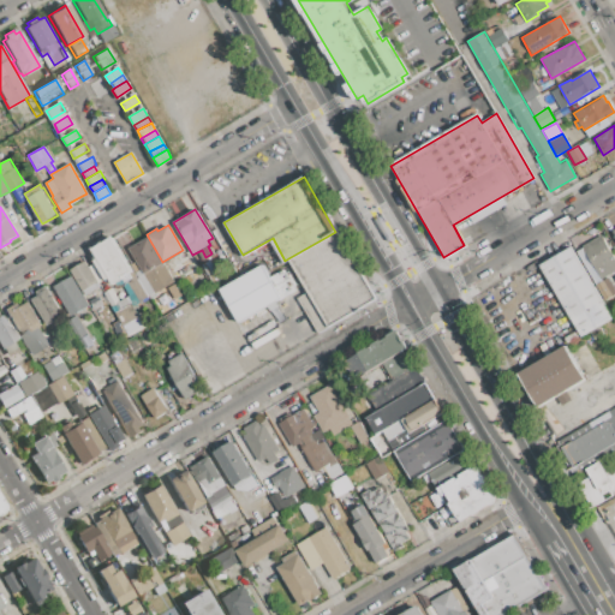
[(288,258),(335,232),(376,298),(328,327),(288,258)]
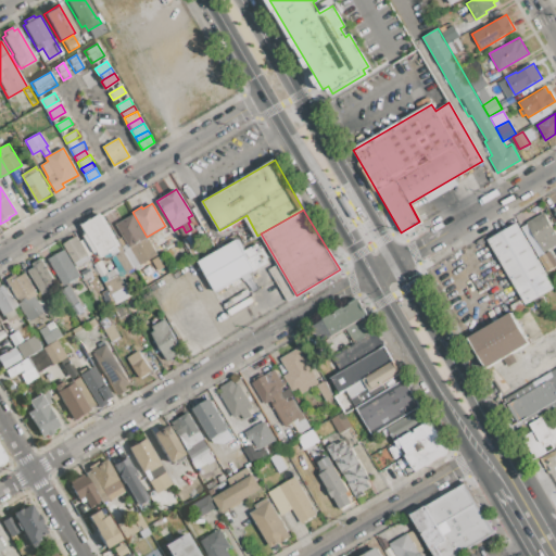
[(83,224),(102,213),(117,240),(135,268),(119,278),(114,268),(117,267),(109,253),(102,257),(99,251),(95,254),(84,236),(88,234),(83,224)]
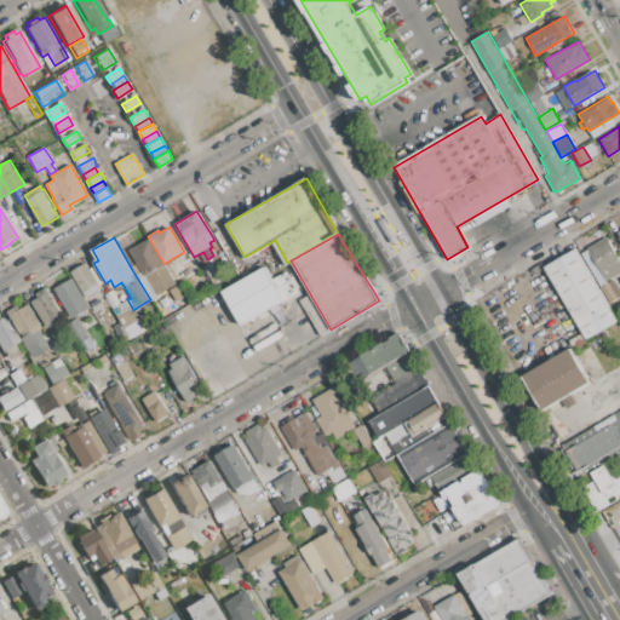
[(587,248),(607,237),(619,260),(619,273),(607,281),(587,248)]
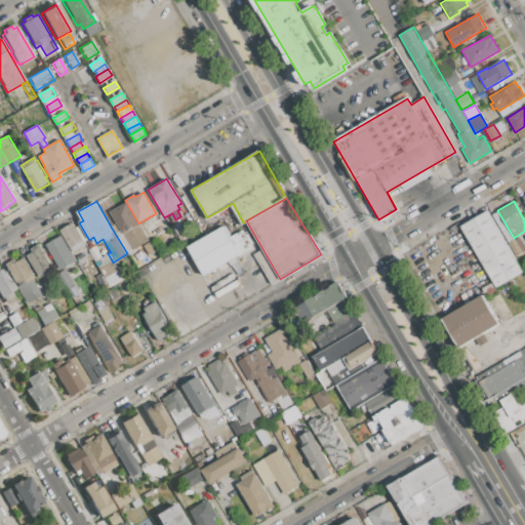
[(110,211),(126,202),(138,224),(149,240),(132,250),(116,223),(110,211)]
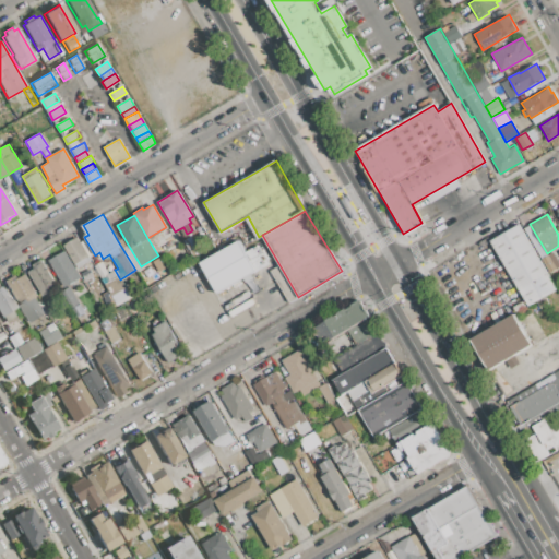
[(491,242),(527,308),(557,290),(521,226),(491,242)]
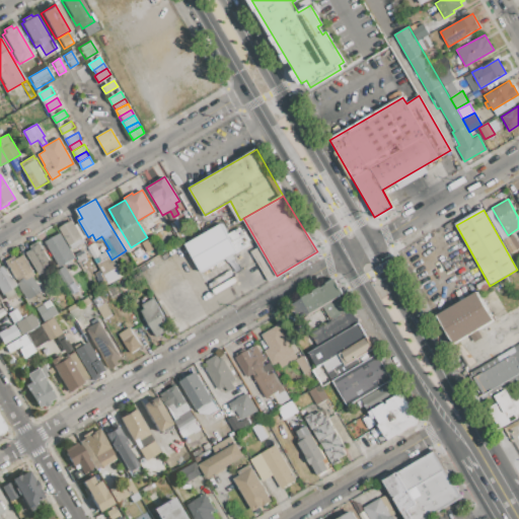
[(59,227),(71,220),(84,241),(72,248),(59,227)]
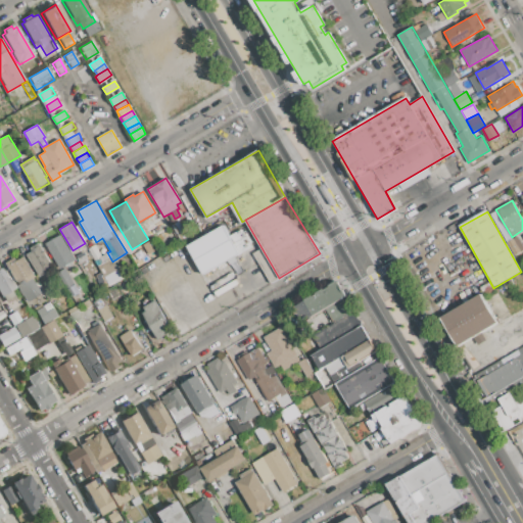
[(110,226),(115,222),(132,249),(133,251),(128,254),(127,252),(110,226)]
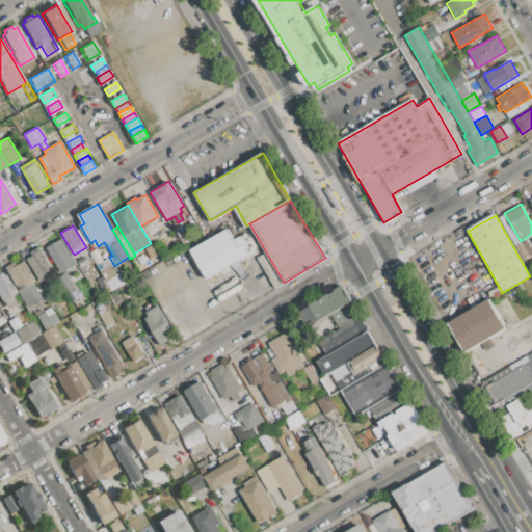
[(190,249),(227,229),(243,258),(208,280),(190,249)]
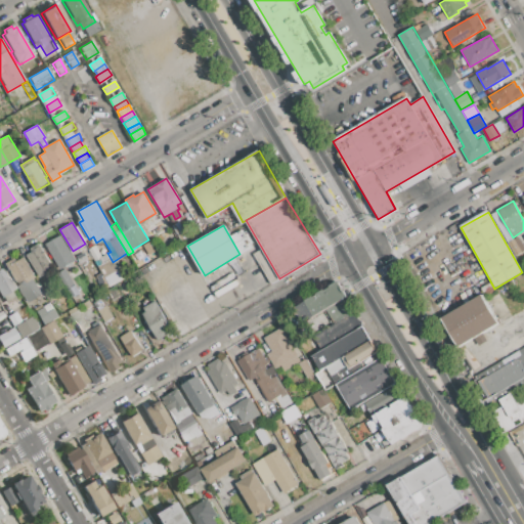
[(251,247),(242,229),(230,235),(239,253),(251,247)]
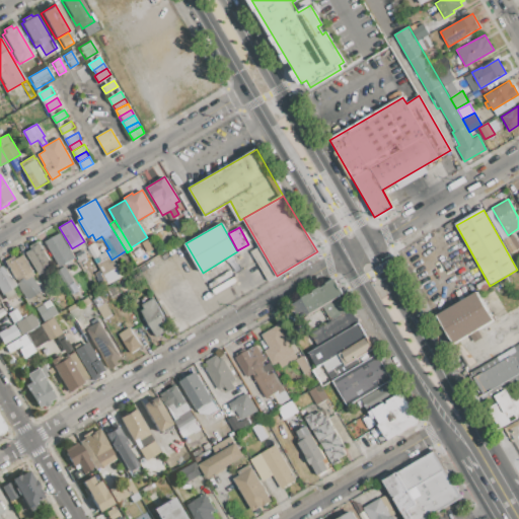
[(45,241),(59,233),(75,258),(69,262),(71,266),(65,269),(63,266),(61,267),(45,241)]
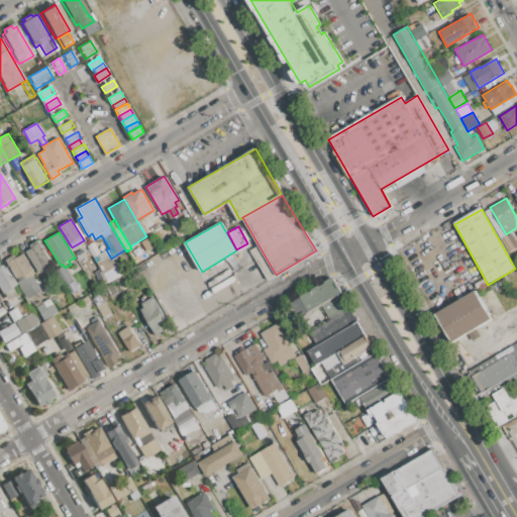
[(501,239),(511,233),(516,242),(516,247),(508,252),(501,239)]
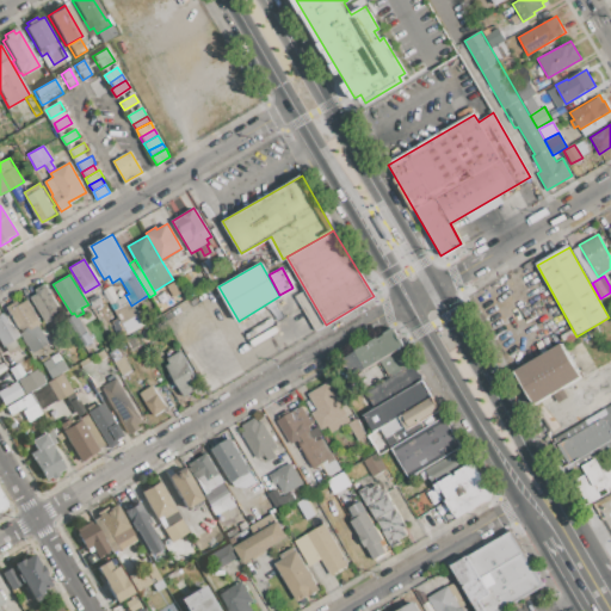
[(167,287),(176,282),(183,292),(174,297),(167,287)]
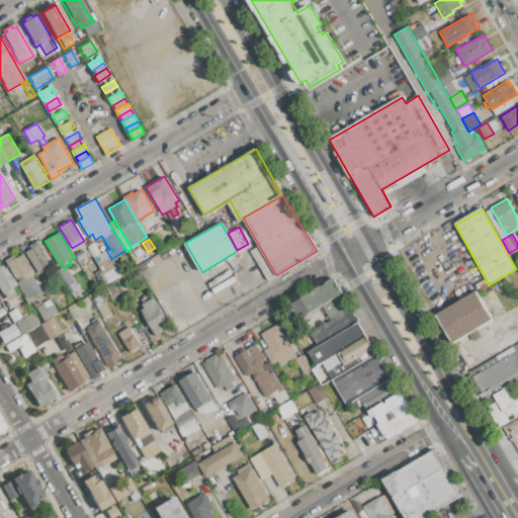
[(38,272),(26,253),(26,252),(32,249),(30,245),(37,240),(52,263),(49,266),(51,269),(39,275),(38,272)]
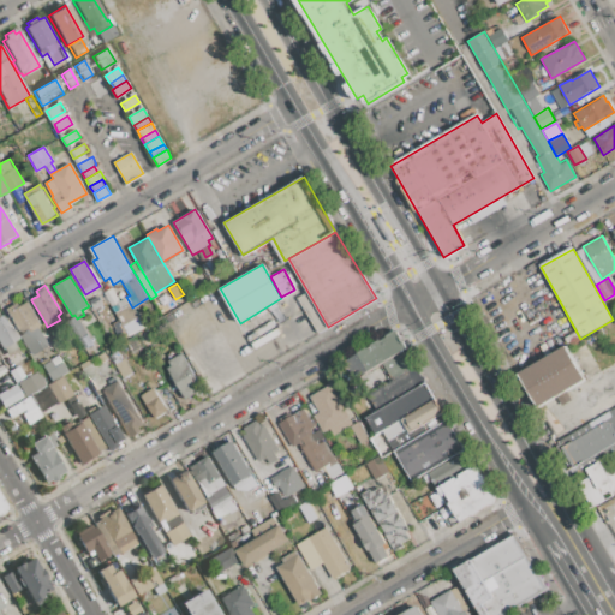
[(119,302),(111,306),(103,293),(111,288),(119,302)]
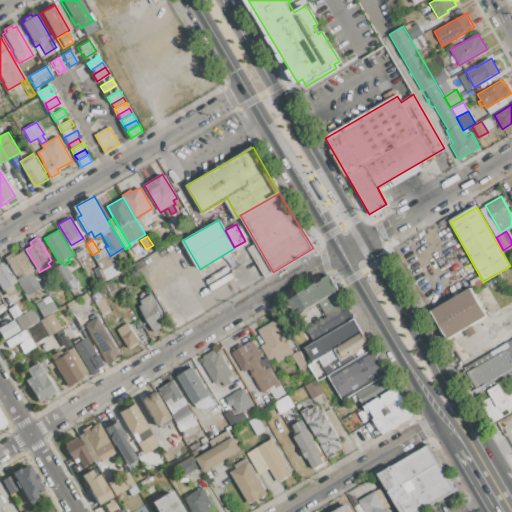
[(75,251),(83,247),(86,254),(77,258),(75,251)]
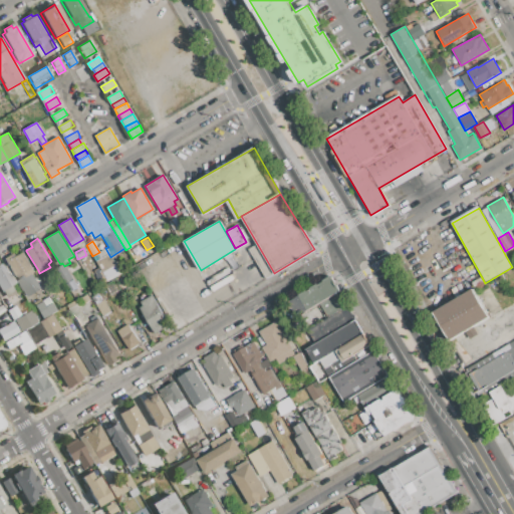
[(110,257),(120,273),(108,281),(92,256),(99,252),(105,248),(110,257)]
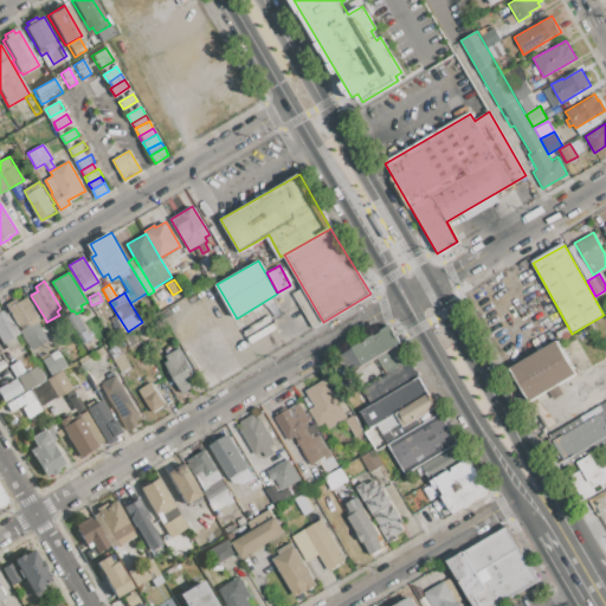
[(6,304),(18,298),(20,303),(31,296),(45,318),(38,322),(49,340),(30,352),(18,331),(21,329),(6,304)]
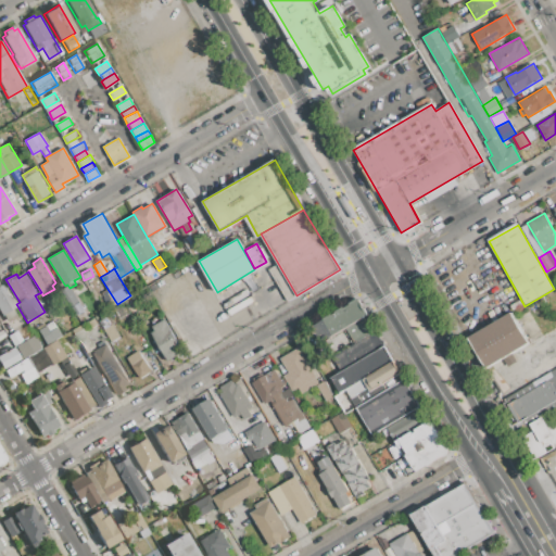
[(0,315),(0,282),(2,281),(16,305),(11,308),(16,318),(8,324),(1,314),(0,315)]
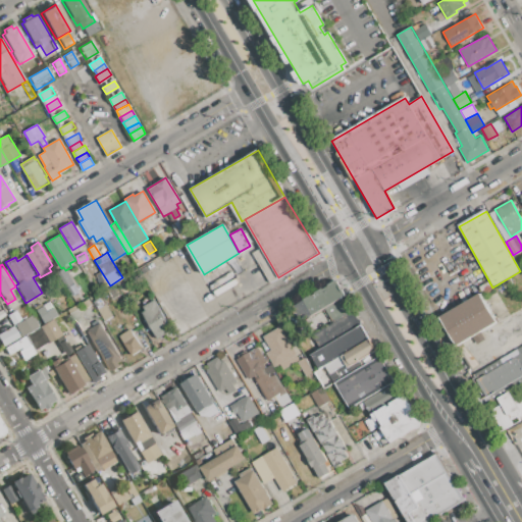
[(324,311),(332,324),(312,335),(318,348),(362,322),(338,283),(302,305),(300,312),(304,319),(312,317),(324,311)]
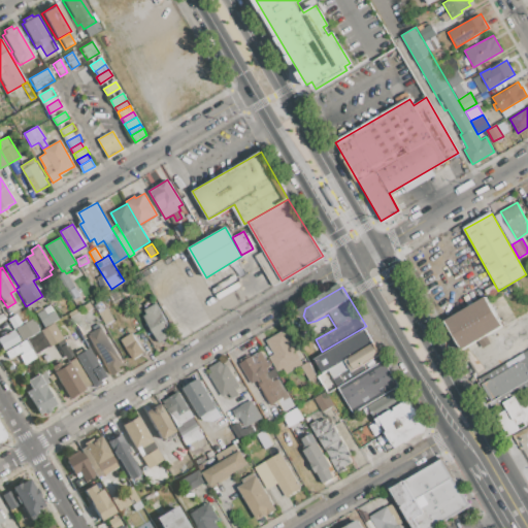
[(69,292),(75,288),(79,295),(73,299),(69,292)]
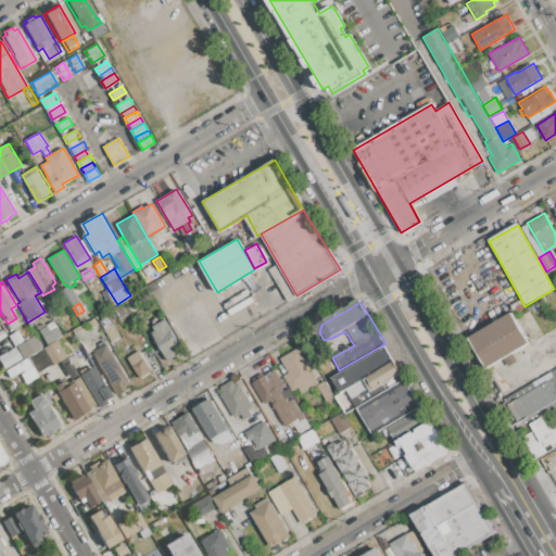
[(468,337),(485,368),(503,358),(507,366),(516,361),(510,353),(529,343),(510,312),(468,337)]
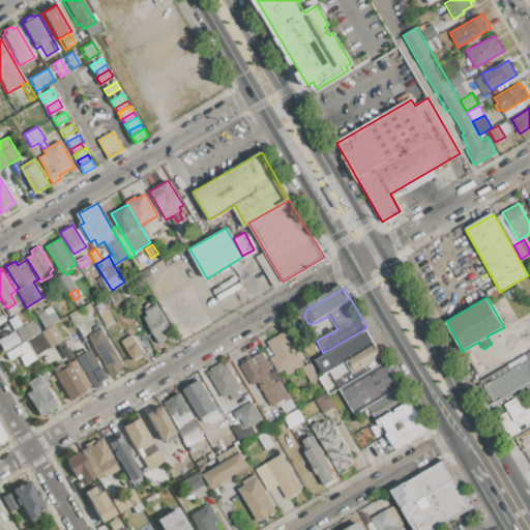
[(128,302),(135,299),(142,312),(136,316),(128,302)]
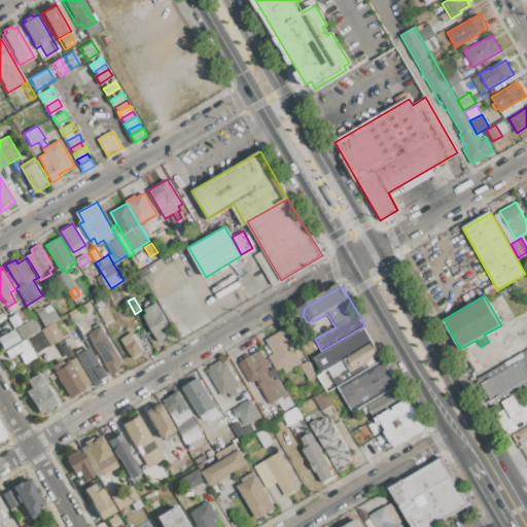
[(83,305),(90,302),(93,308),(88,311),(83,305)]
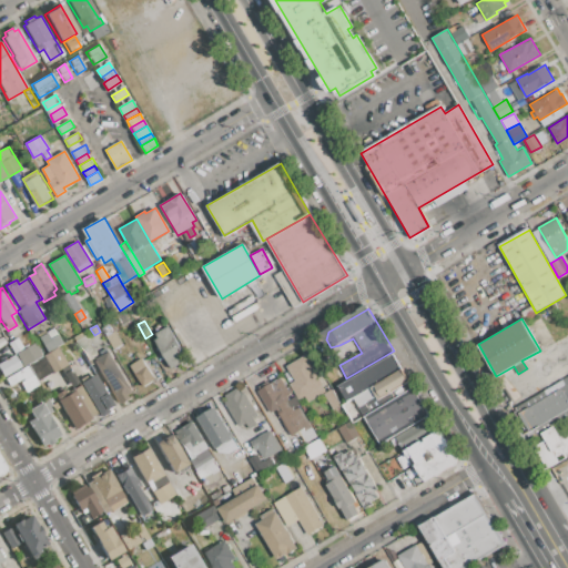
[(102,328),(108,325),(112,333),(114,332),(123,345),(114,350),(102,328)]
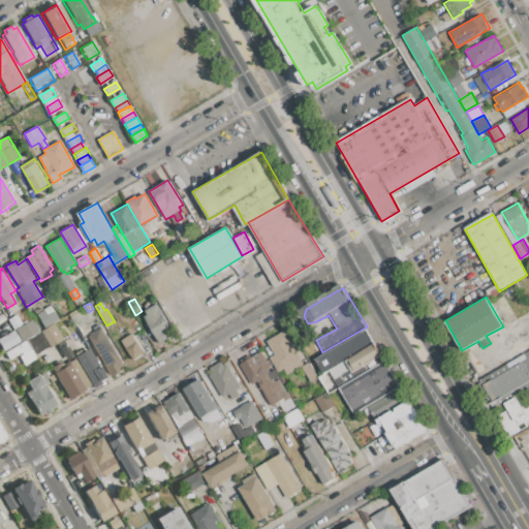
[(144,317),(147,315),(145,311),(157,304),(170,325),(166,328),(172,336),(159,343),(144,317)]
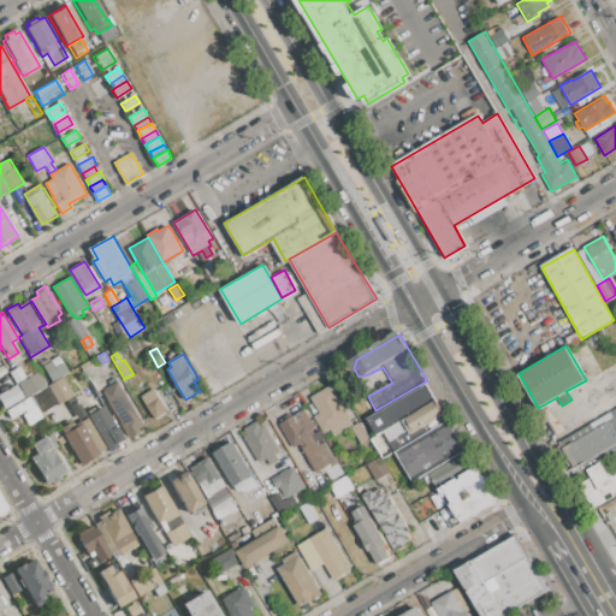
[(61,377),(51,383),(41,366),(49,361),(53,368),(61,363),(67,373),(61,377)]
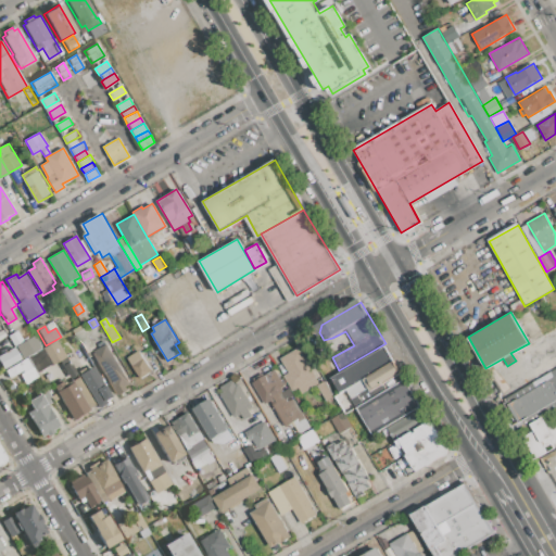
[(75,333),(84,328),(96,348),(86,353),(75,333)]
